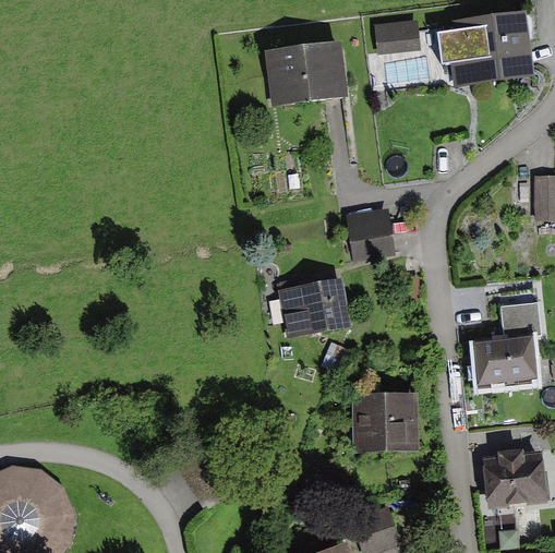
[(527,10),(446,21),(448,33),(437,34),(442,64),(450,63),(454,86),(534,76),(527,10)]
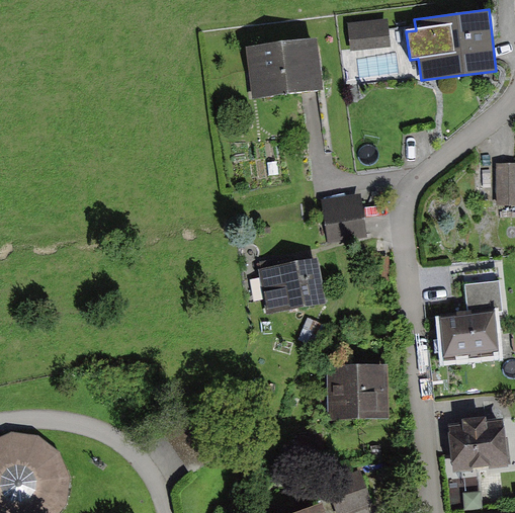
[(385,17),(348,19),(349,45),(388,43),(385,17)]
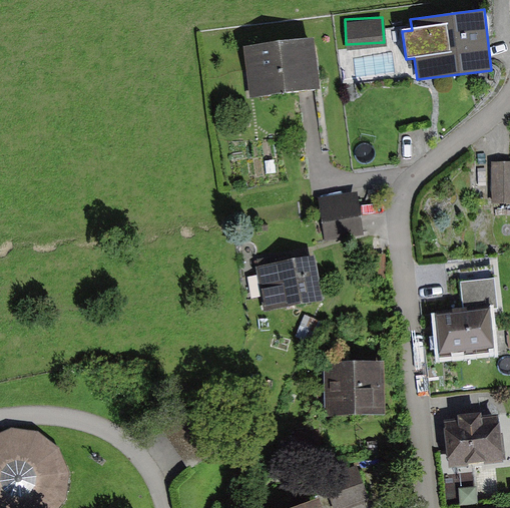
[(312,38),(243,43),(248,93),(316,87),(312,38)]
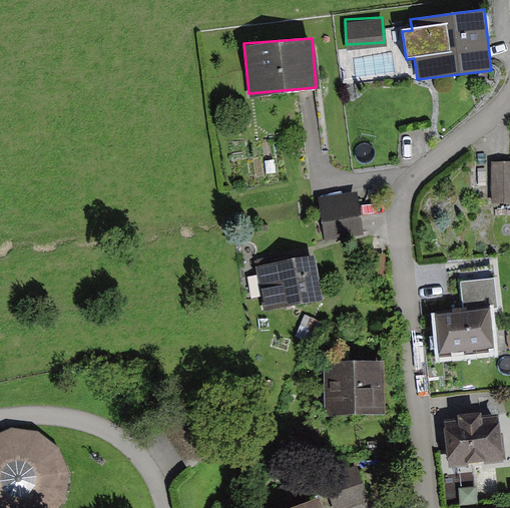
[(509,159),(491,159),(491,198),(509,198),(509,159)]
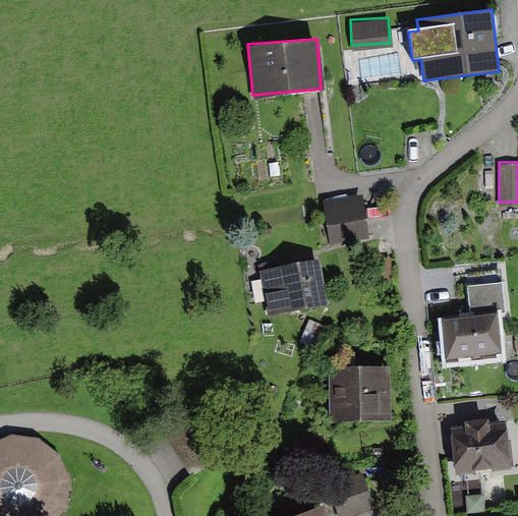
[(362,190),(322,194),(326,236),(366,232),(362,190)]
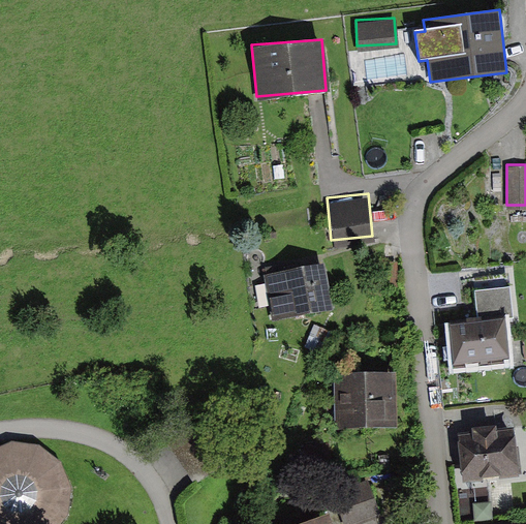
[(265,274),(261,275),(269,320),(295,315),(307,313),(309,313),(330,309),(322,264),(302,268),(299,268),(265,274)]
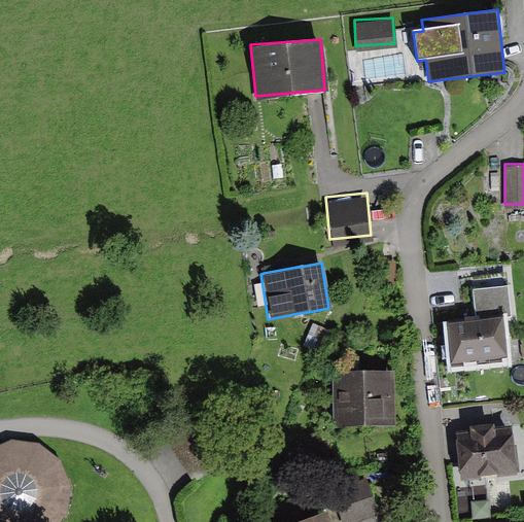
[(502,316),(451,319),(454,361),(505,358),(502,316)]
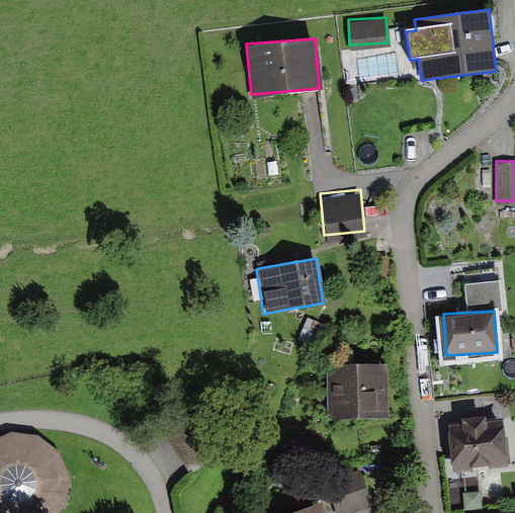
[(387,364),(329,365),(330,415),(387,414),(387,364)]
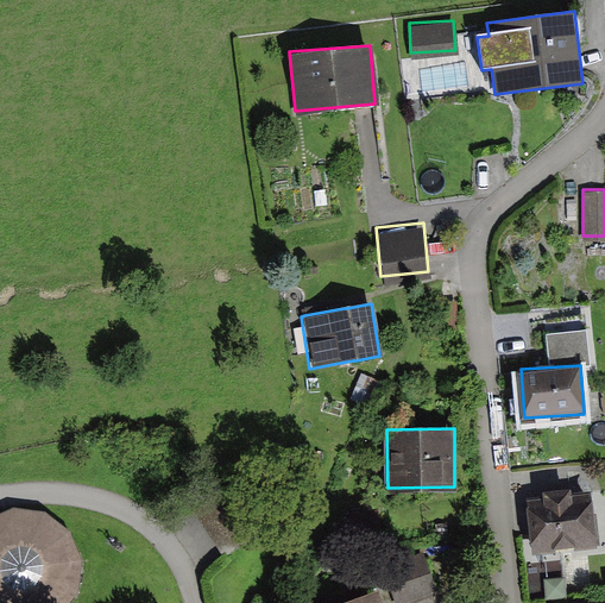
[(594,488),(529,492),(533,551),(599,546),(594,488)]
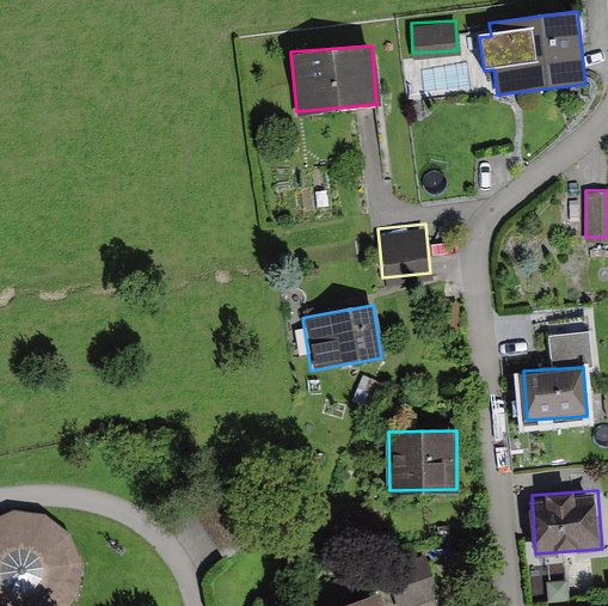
[(73,540),(60,524),(43,513),(23,508),(2,509),(0,510),(0,605),(66,605),(73,599),(79,580),(79,559),(73,540)]
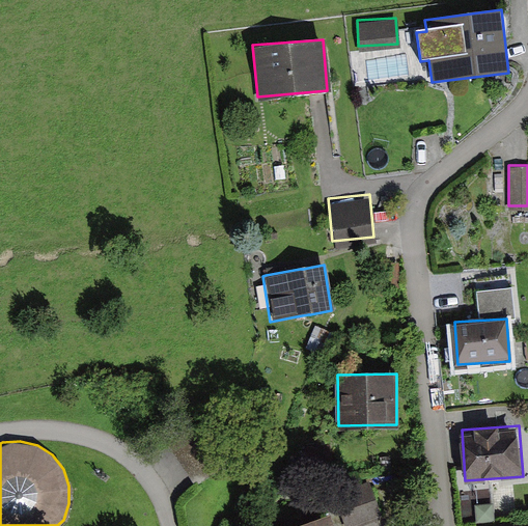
[(368,483),(339,492),(350,525),(379,517),(368,483)]
